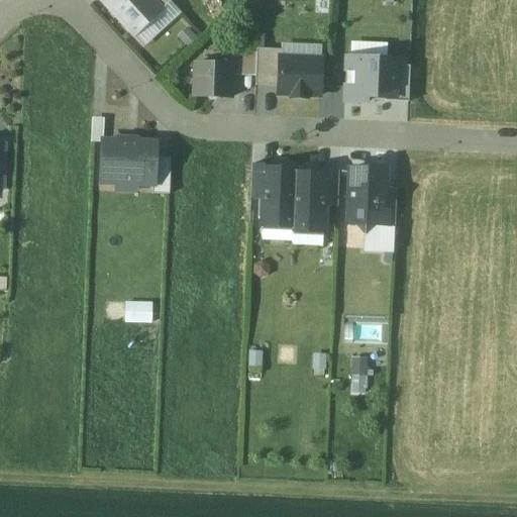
[(150,0),(100,0),(133,36),(161,11),(150,0)]
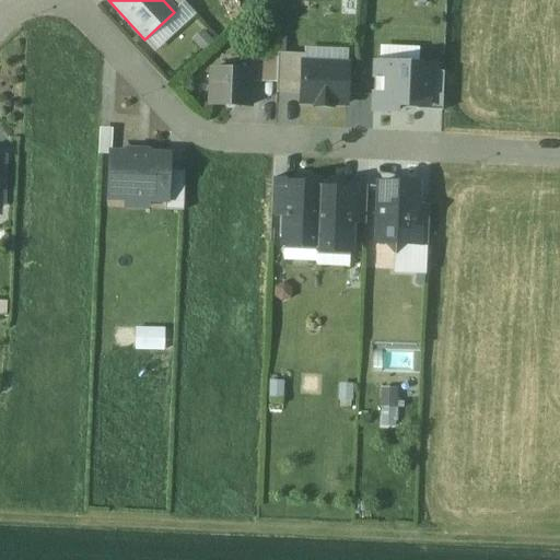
[(185,2),(182,0),(163,0),(174,12),(185,2)]
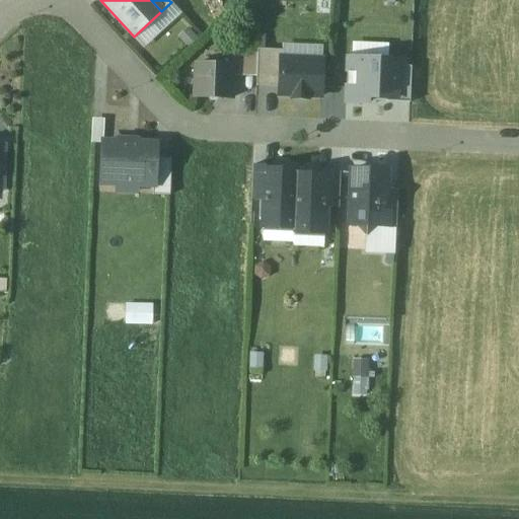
[(257,87),(280,88),(281,61),(281,53),(258,52),(257,87)]
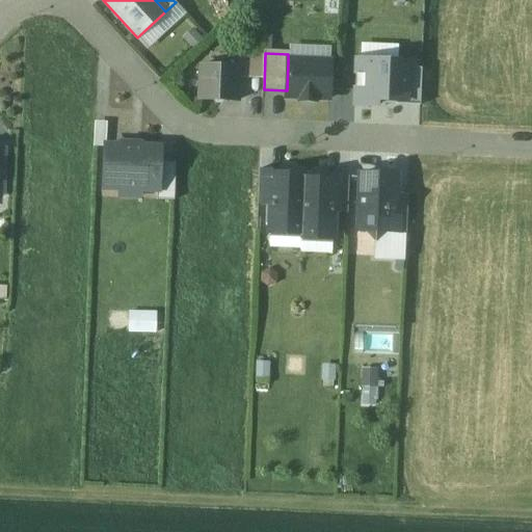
[(263,55),(239,54),(238,68),(238,78),(262,79),(263,55)]
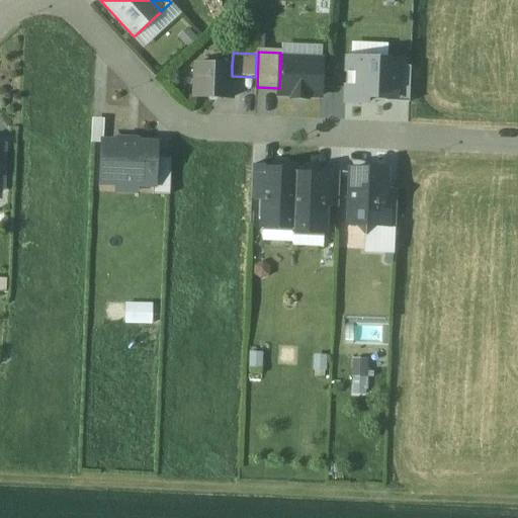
[(386,61),(347,60),(346,103),(385,105),(385,102),(386,68),(386,61)]
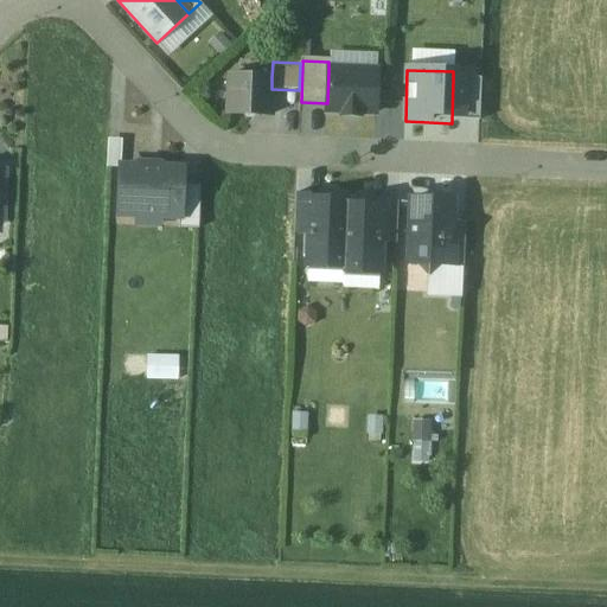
[(377,72),(328,71),(327,103),(327,113),(376,114),(377,72)]
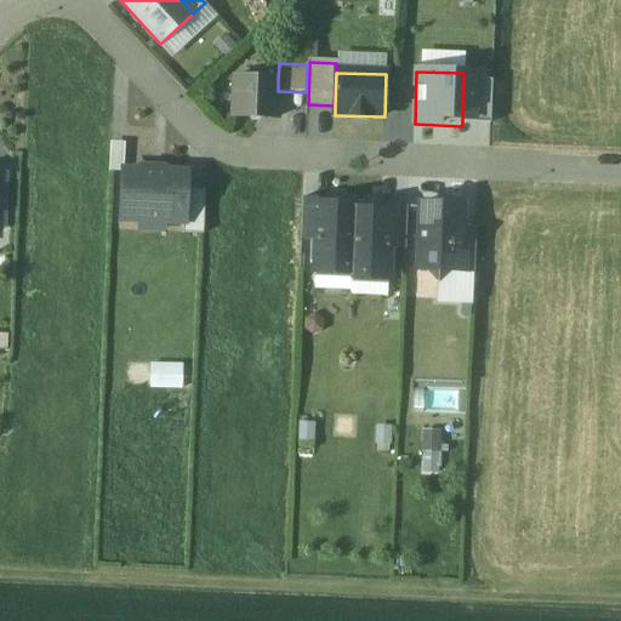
[(278,79),(234,78),(233,117),(277,119),(278,91),(278,79)]
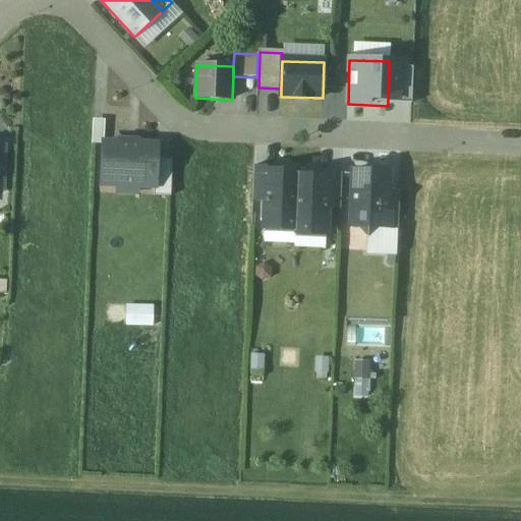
[(412,69),(389,68),(388,103),(411,104),(412,69)]
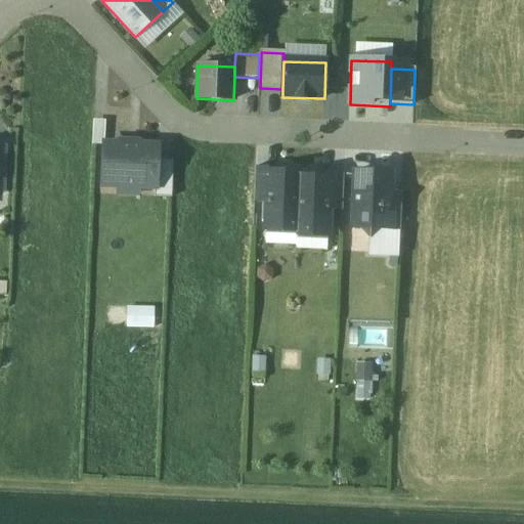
[(157,148),(105,146),(103,185),(156,187),(157,161),(157,148)]
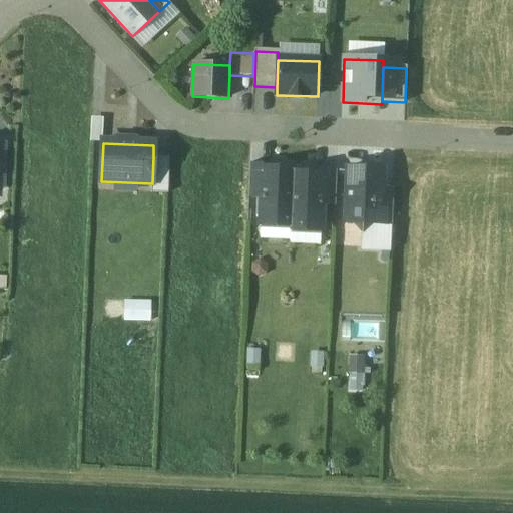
[(169,158),(153,157),(152,183),(152,191),(168,192),(169,158)]
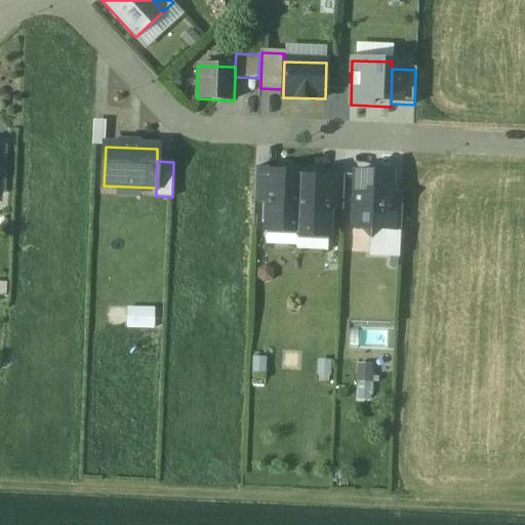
[(277,169),(255,168),(253,203),(267,204),(268,172),(277,172),(277,169)]
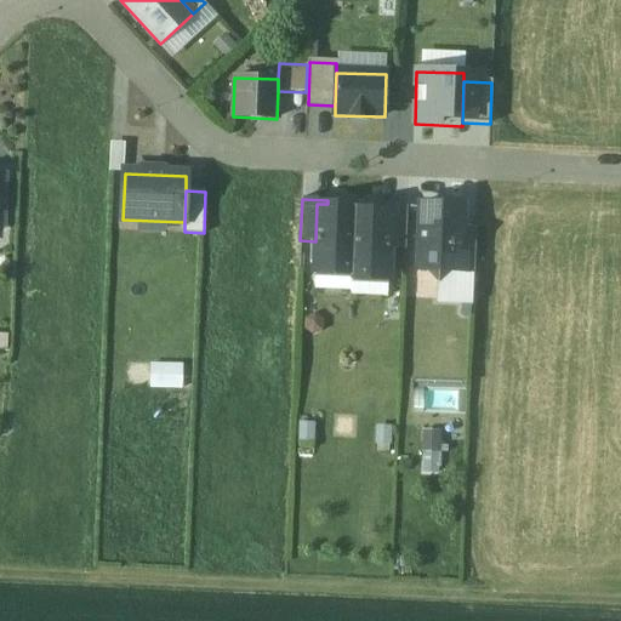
[(328,204),(317,204),(315,241),(314,271),(351,272),(352,272),(354,210),(355,205),(328,204)]
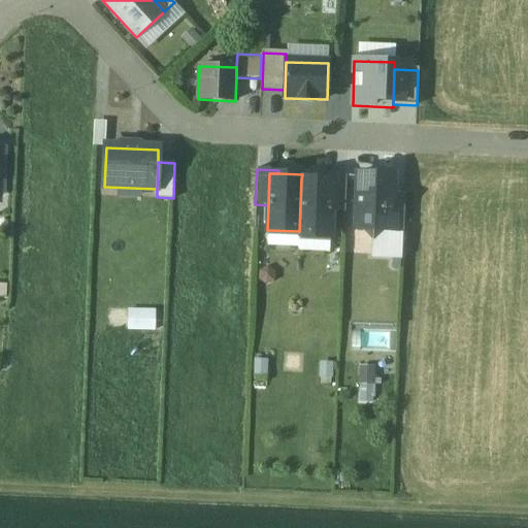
[(372,174),(358,173),(356,229),(363,229),(372,240),(384,230),(390,230),(392,195),(393,179),(378,178),(377,179),(372,174)]
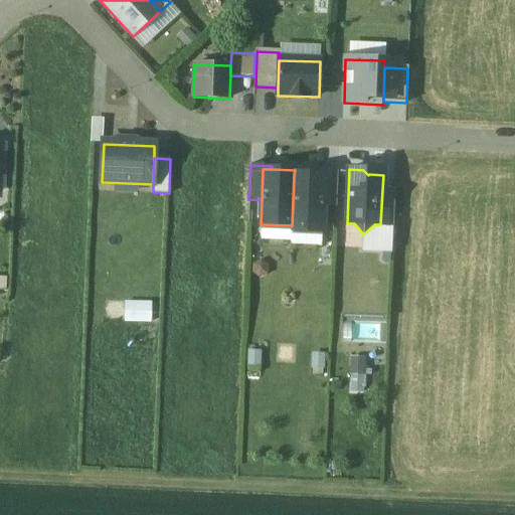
[(337,172),(316,171),(316,175),(325,175),(323,206),(336,206),(337,172)]
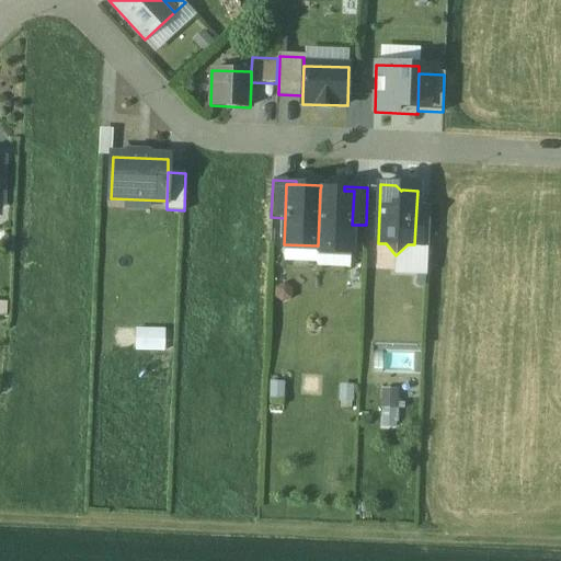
[(320,190),(318,245),(317,245),(317,249),(351,251),(352,225),(354,191),(344,191),(320,190)]
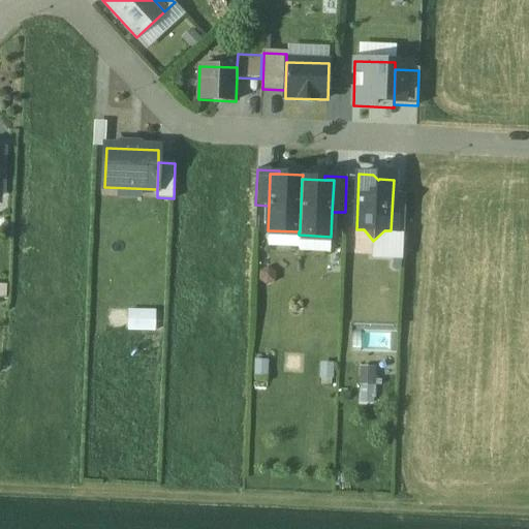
[(405,196),(393,195),(391,230),(404,231),(405,196)]
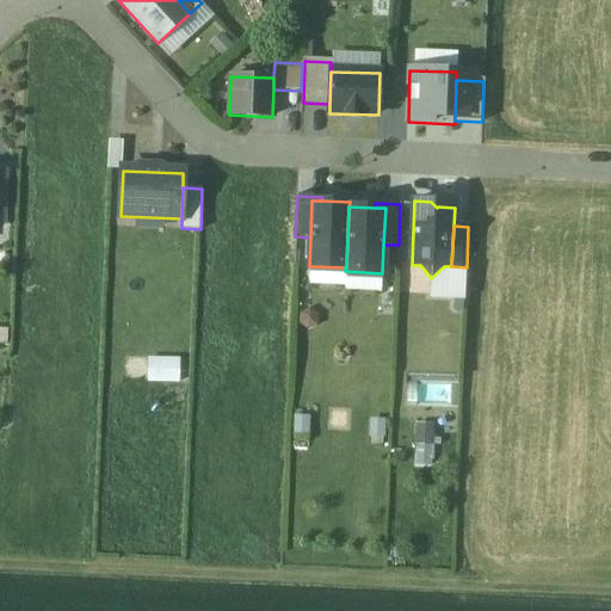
[(183,382),(183,357),(152,357),(150,381),(183,382)]
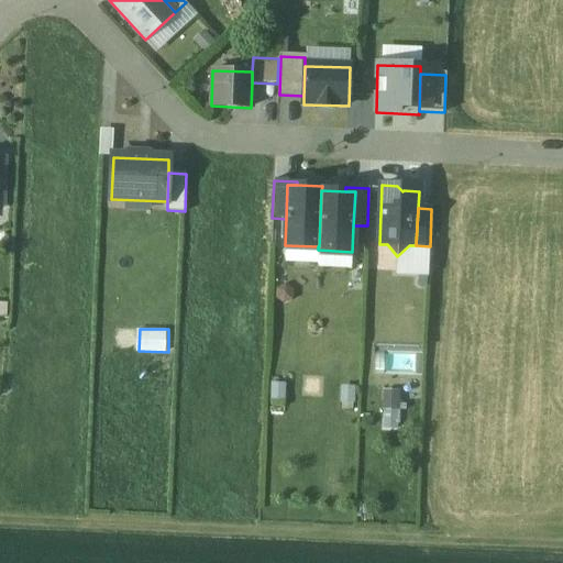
[(399,428),(401,389),(385,388),(382,427),(399,428)]
